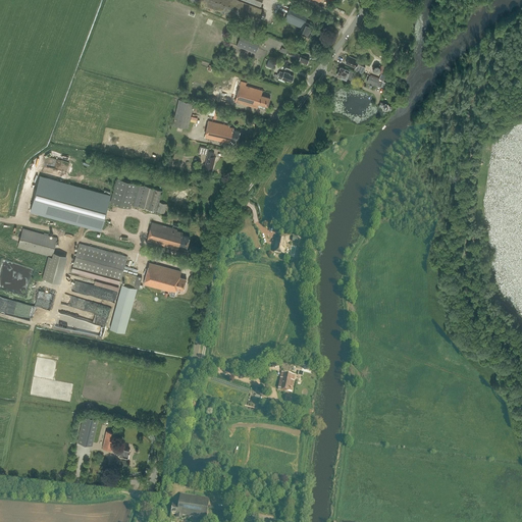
[(257,27),(263,10),(238,0),(190,0),(190,1),(257,27)]
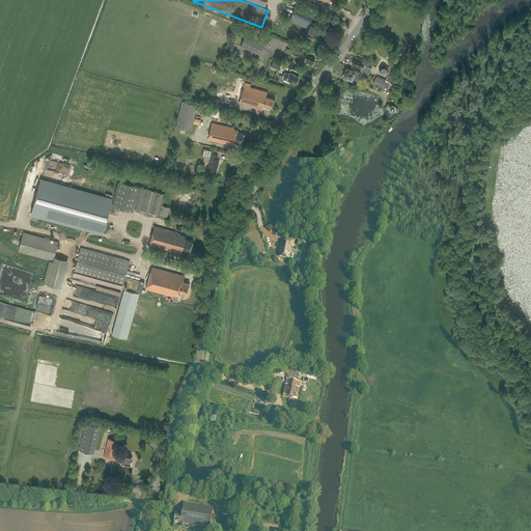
[(304,33),(305,33),(304,35),(310,38),(311,36),(314,37),(319,26),(310,22),(313,15),(296,6),(289,21),(307,28),(304,33)]
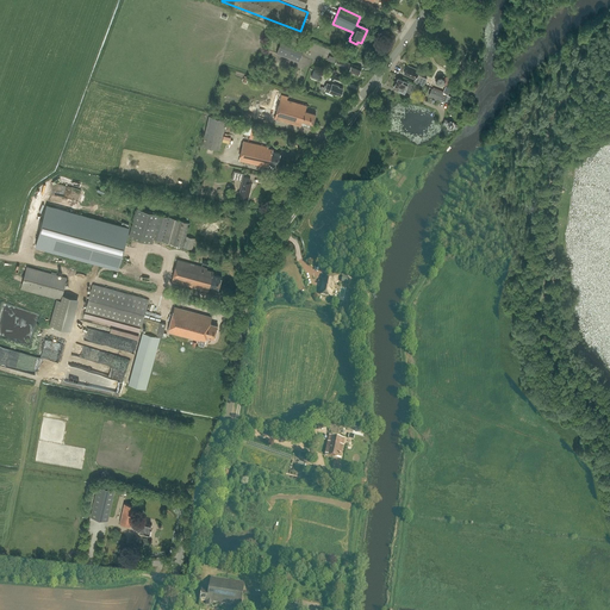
[(305,45),(282,37),(277,54),(299,62),(305,45)]
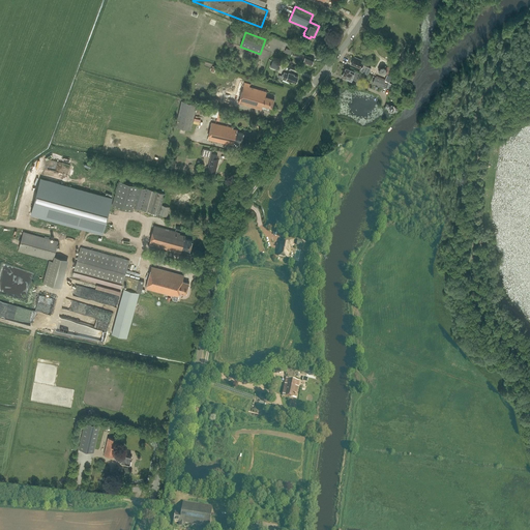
[(285,52),(291,55),(303,60),(303,62),(303,63),(305,63),(306,63),(312,65),(314,59),(287,48),(285,52)]
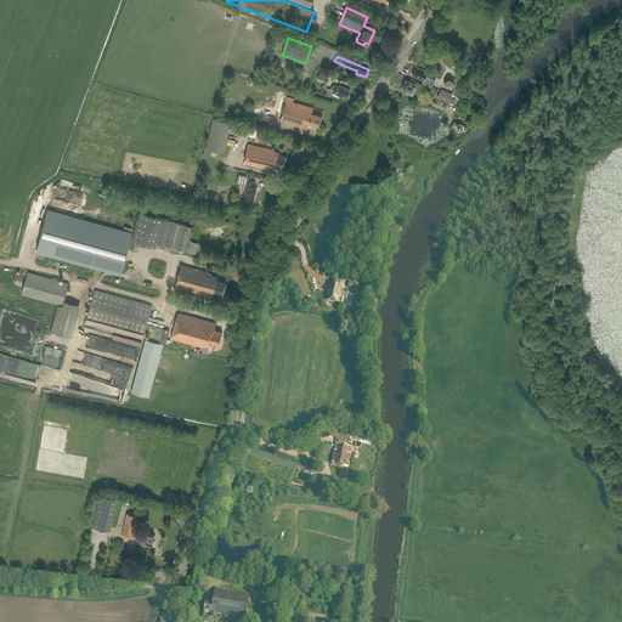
[(435,79),(425,75),(427,72),(416,67),(412,75),(423,80),(422,83),(433,88),(435,79)]
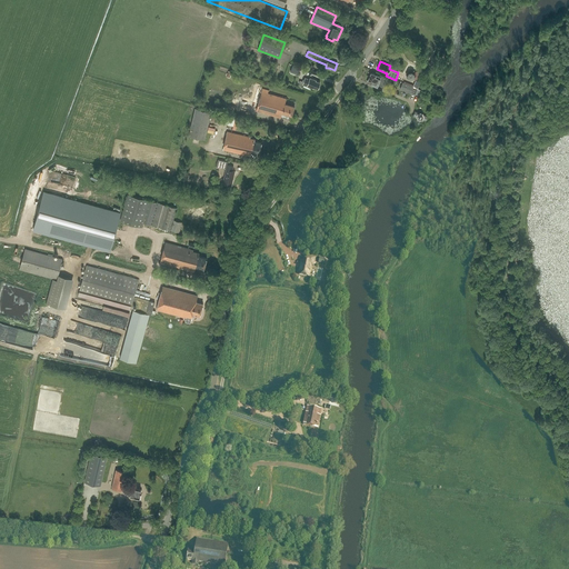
[(295,65),(291,71),(299,75),(301,68),(295,65)]
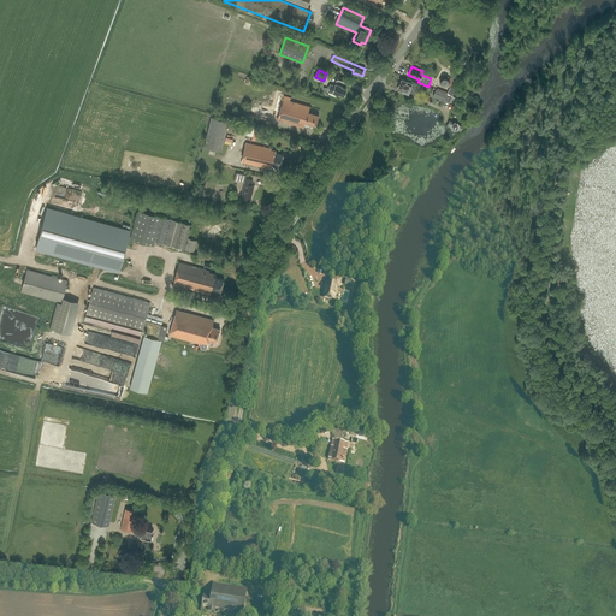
[(442,76),(439,80),(440,84),(444,87),(448,86),(450,82),(449,78),(445,76),(442,76)]
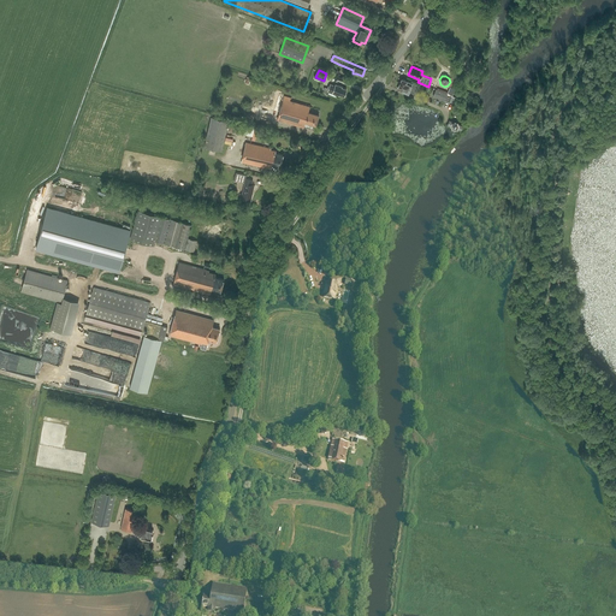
[(402,80),(397,89),(408,94),(408,92),(413,94),(414,93),(416,88),(415,88),(416,86),(402,80)]
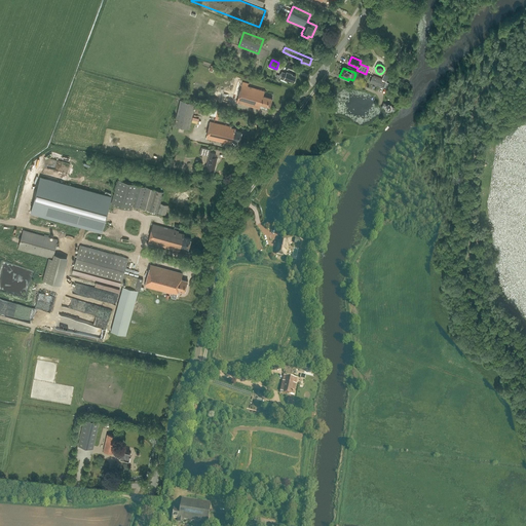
[(290,81),(290,80),(294,82),(296,76),(292,75),(292,74),(287,72),(286,73),(282,72),(279,78),(290,81)]
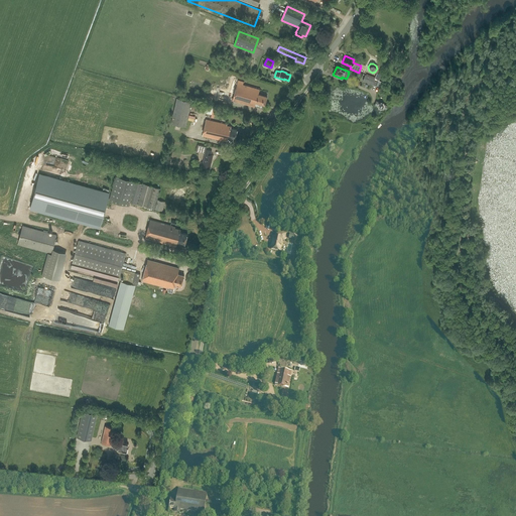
[(365,75),(363,81),(372,85),(373,85),(375,79),(365,75)]
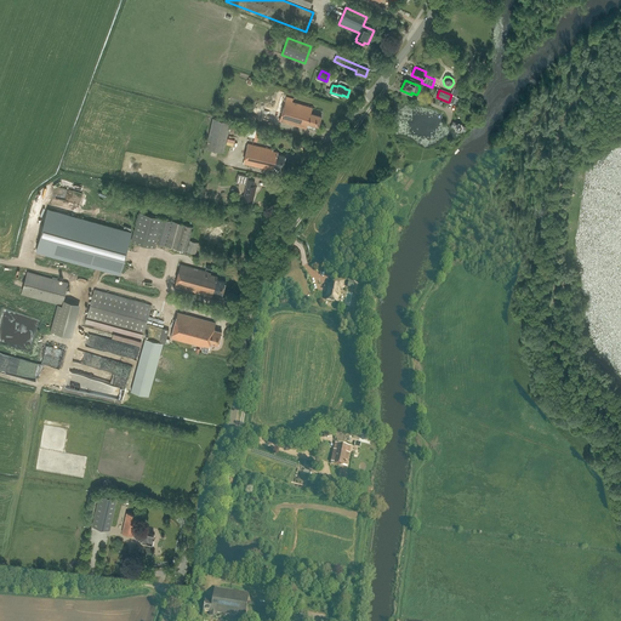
[(279,121),(306,129),(308,123),(318,126),(322,115),(311,113),(312,108),(292,102),(294,98),(286,97),(279,121)]
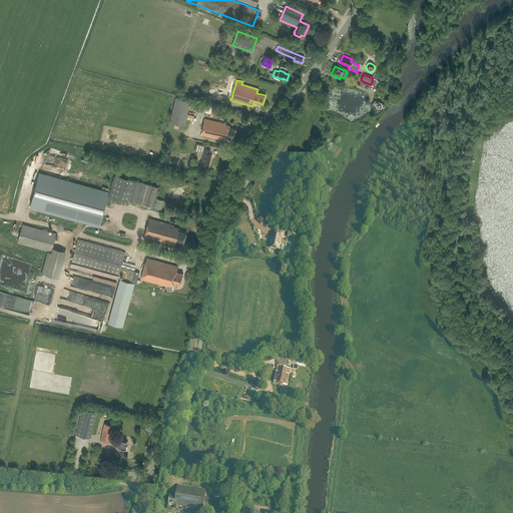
[(184,125),(190,100),(175,97),(169,122),(184,125)]
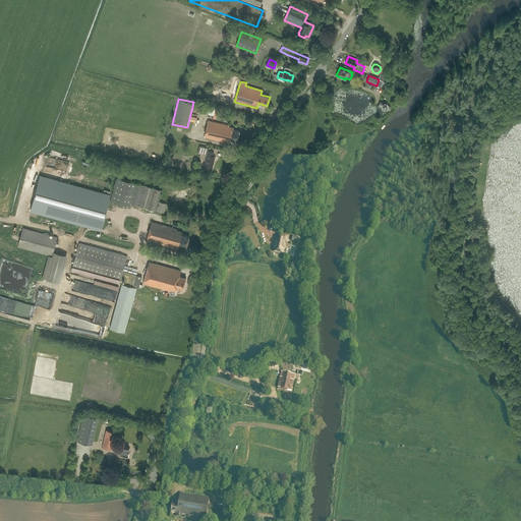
[(378,107),(390,111),(392,107),(380,102),(378,107)]
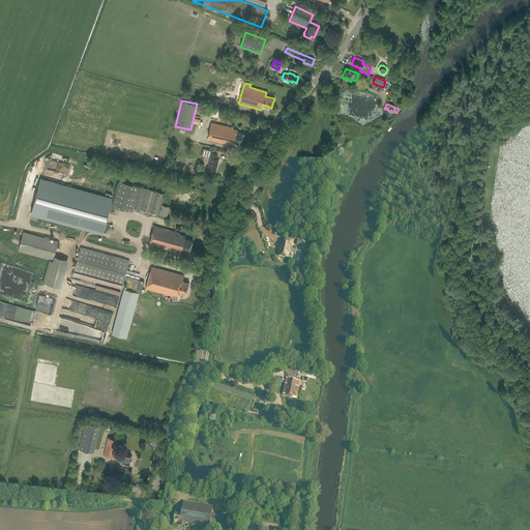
[(218,110),(199,106),(198,113),(217,117),(218,110)]
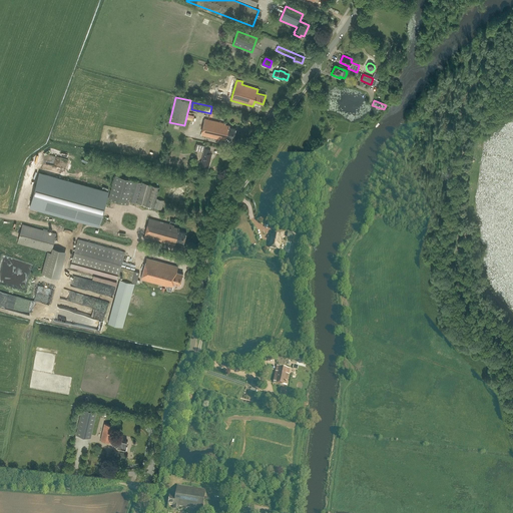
[(229,125),(225,124),(225,123),(204,118),(201,135),(225,140),(226,137),(233,139),(235,129),(229,127),(229,125)]
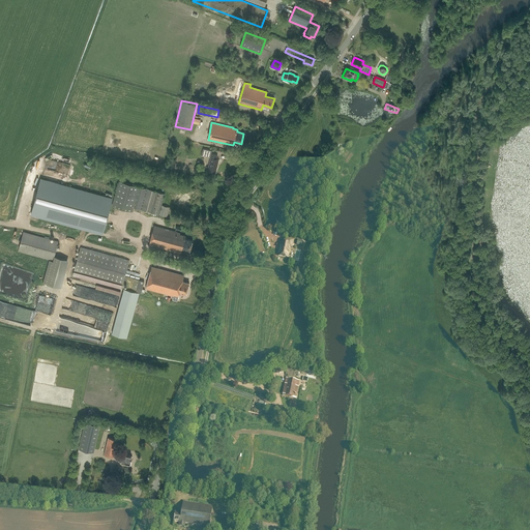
[(203,149),(201,155),(210,157),(207,171),(215,173),(218,159),(216,158),(217,155),(210,153),(211,151),(203,149)]
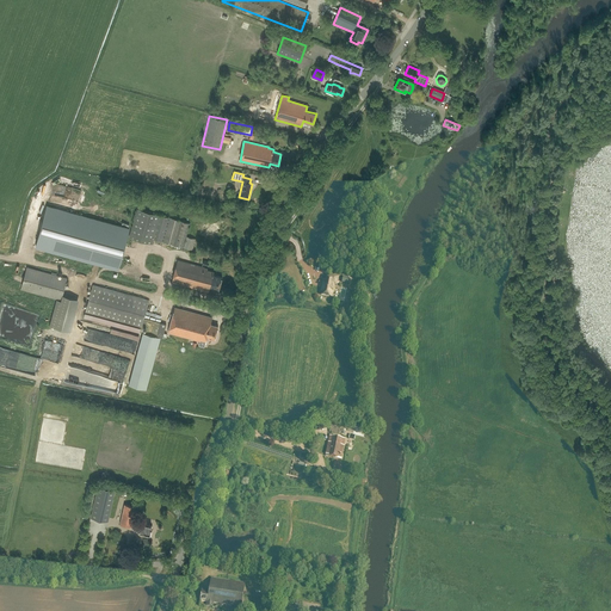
[(55,193),(80,199),(82,190),(78,189),(76,193),(74,193),(75,189),(68,187),(68,186),(63,185),(62,189),(57,187),(55,193)]
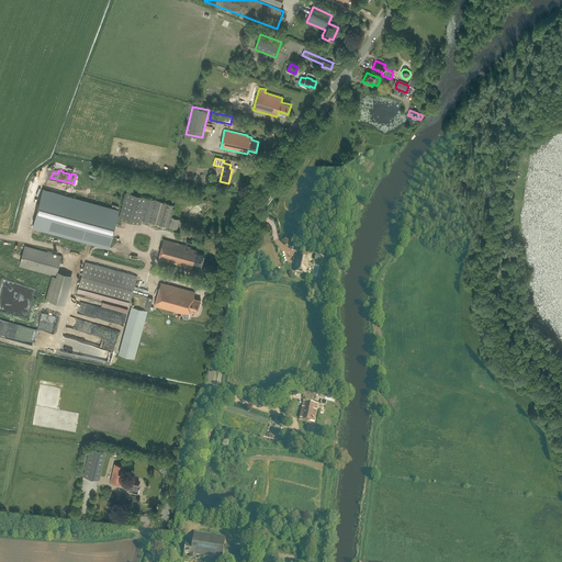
[(109,248),(119,210),(43,190),(33,227),(109,248)]
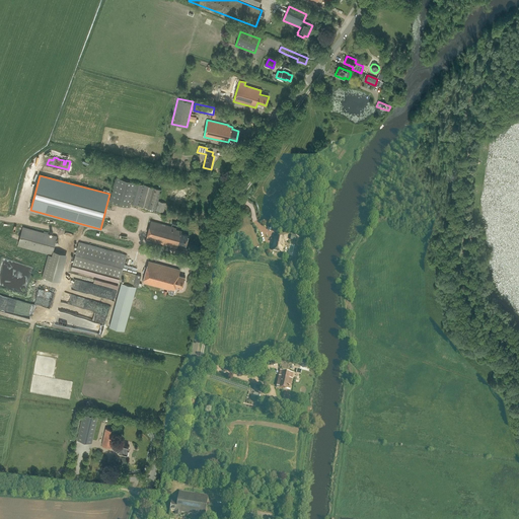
[(161,190),(117,177),(109,202),(130,207),(131,203),(163,212),(166,203),(158,201),(161,190)]
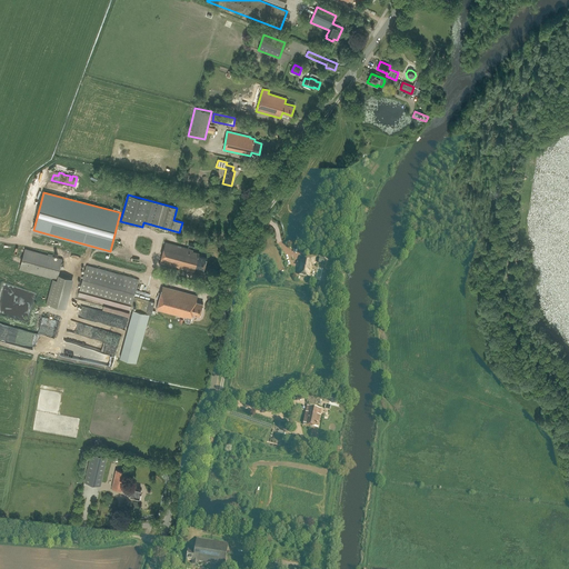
[(190,249),(166,242),(160,263),(193,272),(195,268),(203,270),(207,258),(198,256),(199,253),(192,251),(193,250),(190,249)]
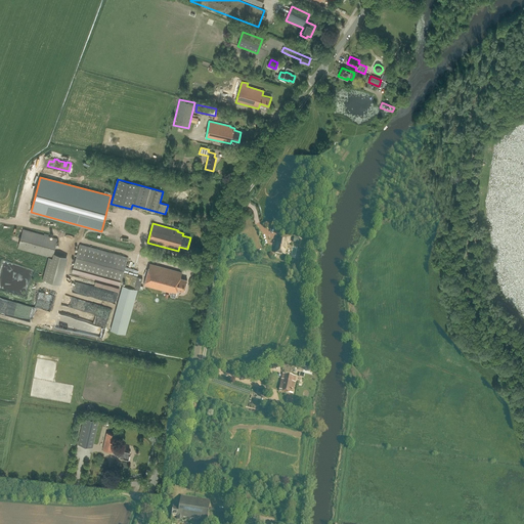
[(23,228),(17,248),(48,257),(42,279),(60,285),(68,257),(53,253),(57,238),(48,235),(48,234),(44,233),(44,234),(23,228)]
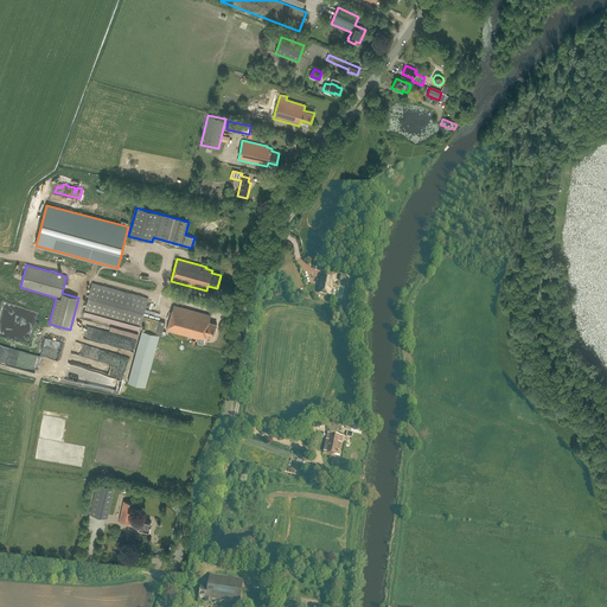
[(320,283),(319,294),(328,296),(331,288),(330,288),(332,282),(333,283),(334,276),(327,275),(326,280),(321,279),(320,283)]
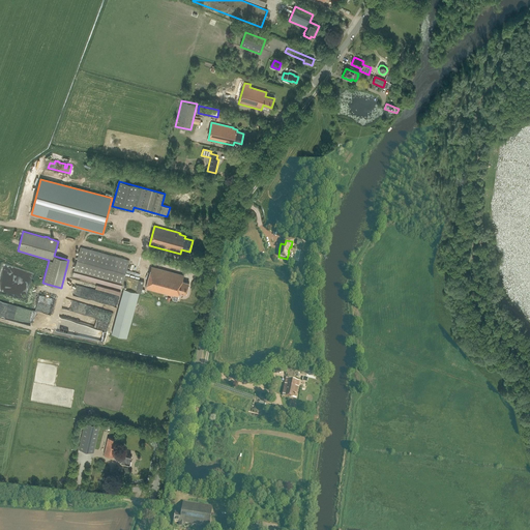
[(142,290),(144,282),(124,275),(128,260),(80,246),(74,272),(121,286),(121,288),(123,288),(136,292),(139,292),(139,293),(141,293),(141,292),(144,293),(145,290),(142,290)]
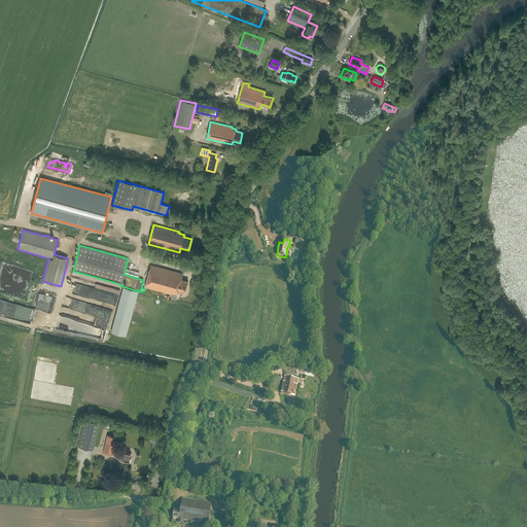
[(182,274),(150,265),(144,286),(172,293),(173,292),(177,294),(178,291),(185,292),(188,281),(181,279),(182,274)]
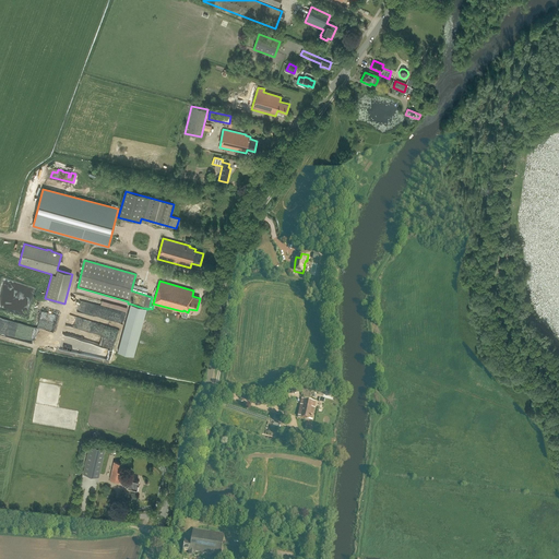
[(146,309),(146,308),(143,308),(130,304),(117,352),(133,356),(146,309)]
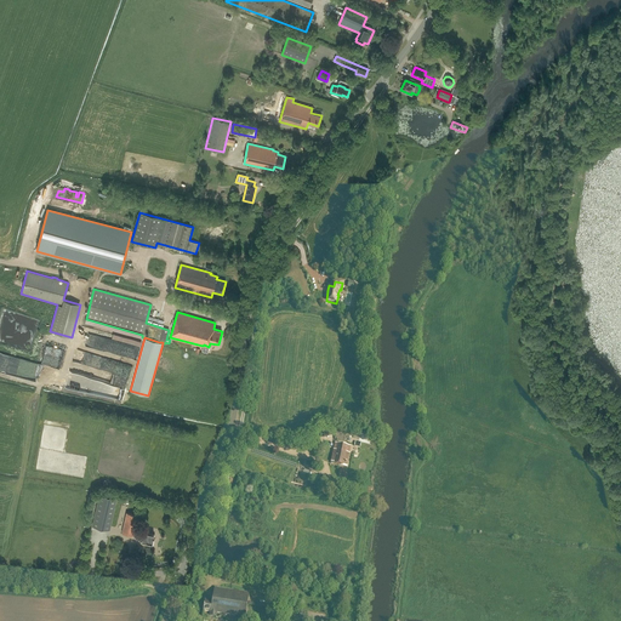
[(44,364),(62,368),(67,351),(47,346),(44,364)]
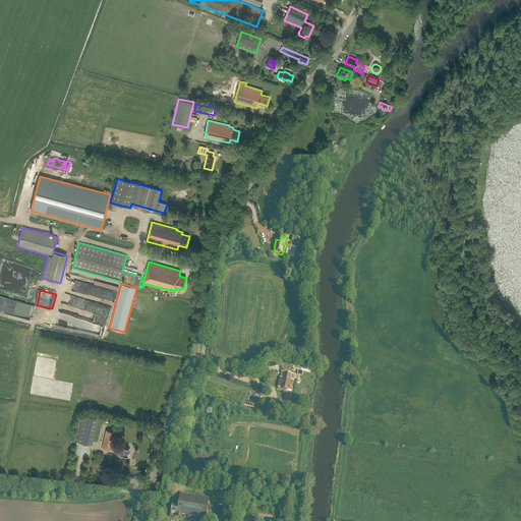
[(293,381),(291,381),(292,374),(283,372),(282,379),(280,378),(278,389),(291,392),(293,381)]
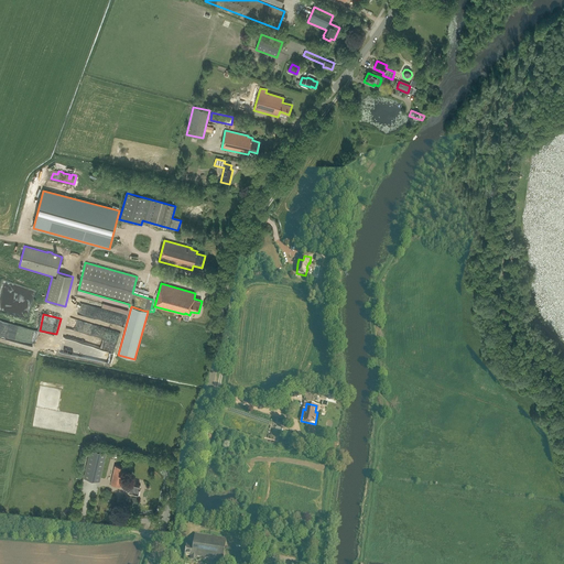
[(285,445),(292,447),(295,434),(288,432),(288,435),(285,445)]
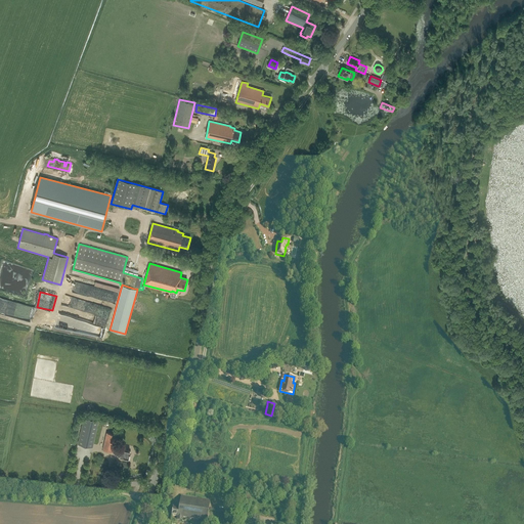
[(78,445),(93,448),(99,422),(83,418),(78,445)]
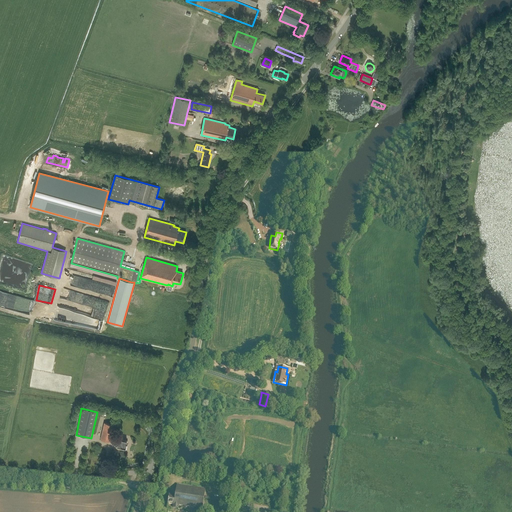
[(114,425),(105,423),(101,440),(110,442),(110,443),(117,445),(117,446),(126,448),(127,440),(118,438),(118,436),(112,435),(114,425)]
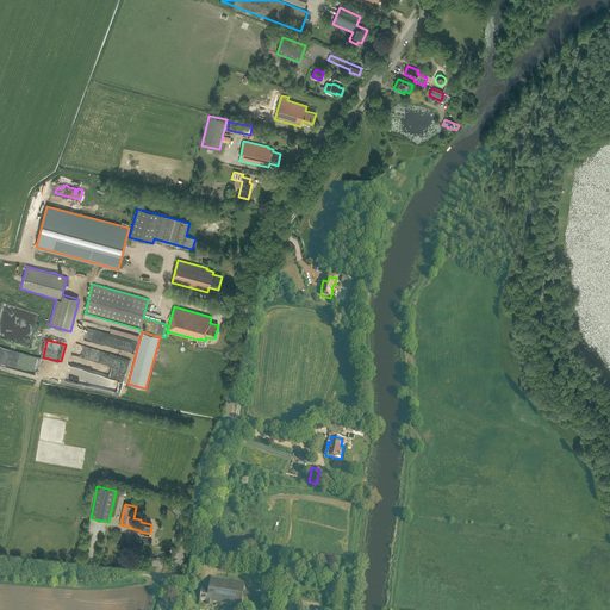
[(199,598),(199,599),(200,601),(200,602),(231,607),(230,609),(235,609),(241,609),(246,584),(211,578),(209,592),(201,591),(200,597),(199,598)]
